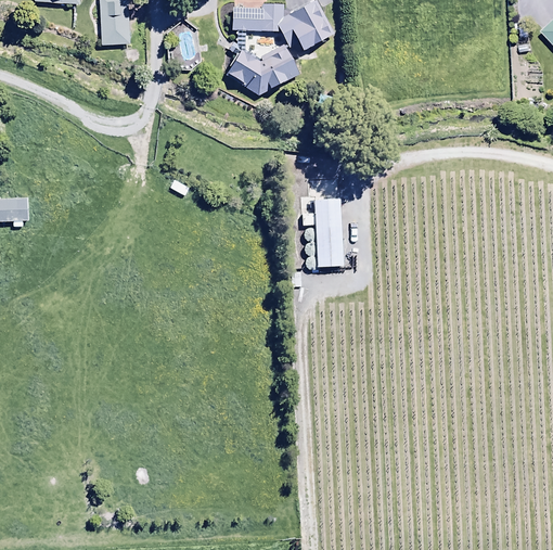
[(101,0),(103,45),(130,43),(128,0),(101,0)]
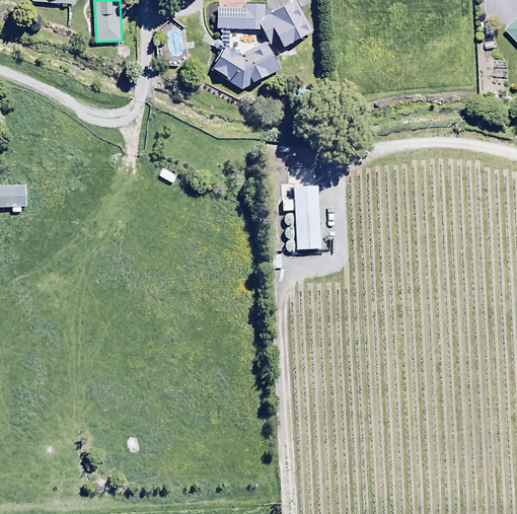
[(270,49),(273,47),(281,43),(284,48),(314,31),(297,1),(266,14),(266,4),(246,3),(245,7),(219,6),(218,27),(262,28),(269,39),(244,54),(227,46),(213,70),(242,89),(254,82),(255,84),(282,70),(270,49)]
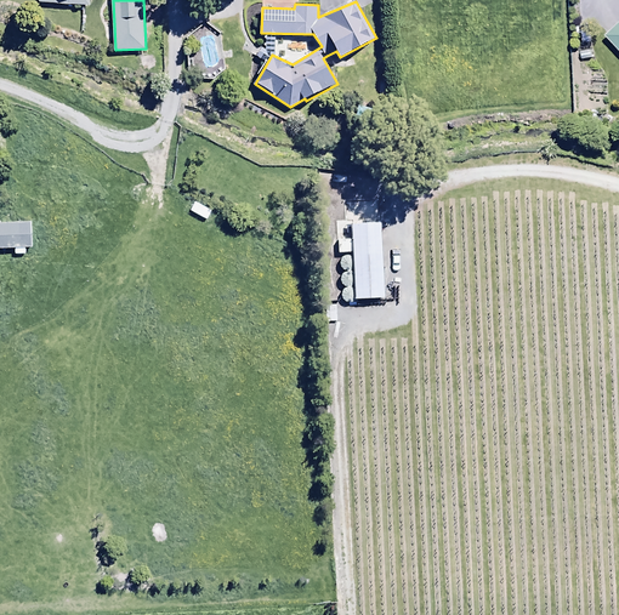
[(618,23),(608,34),(618,45),(618,23)]
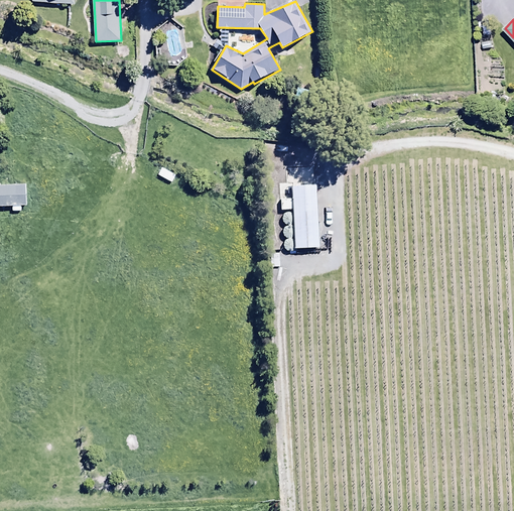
[(319,248),(317,185),(312,185),(312,177),(300,178),(300,184),(292,185),(295,249),(319,248)]
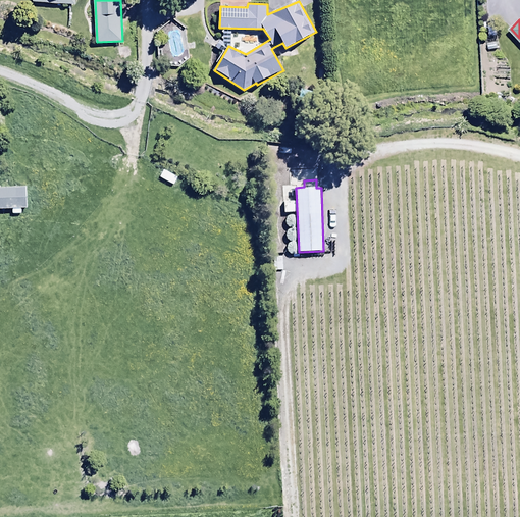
[(0,207),(27,207),(27,186),(0,186),(0,207)]
